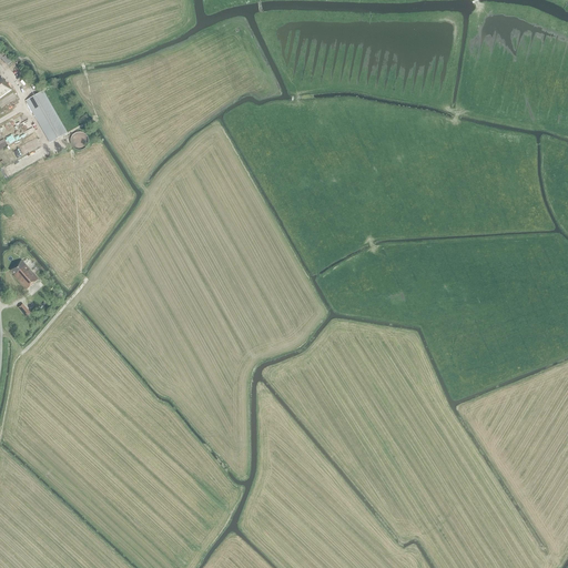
[(3,80),(0,75),(0,98),(11,90),(4,80),(3,80)]
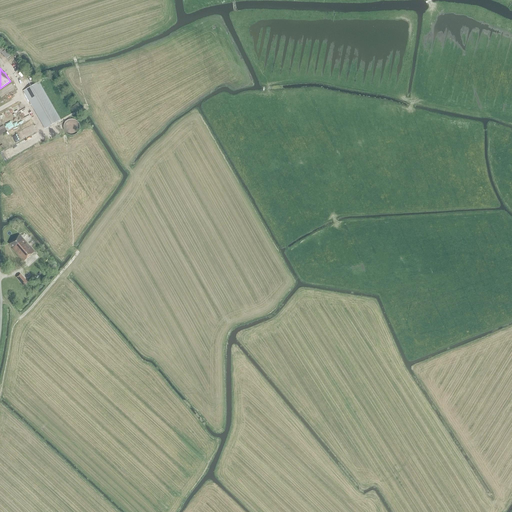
[(46,128),(59,121),(38,83),(24,91),(46,128)]
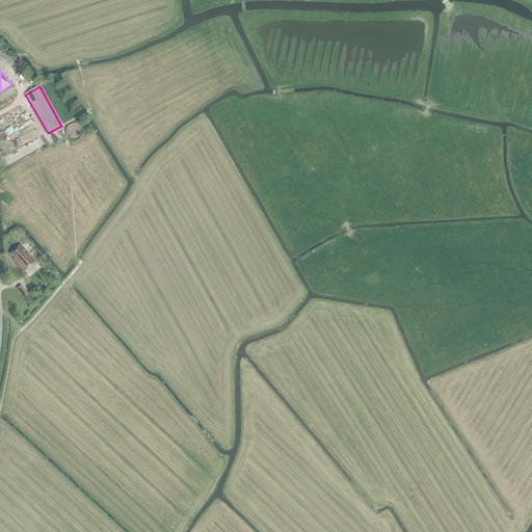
[(2,124),(14,118),(11,114),(0,118),(2,124)]
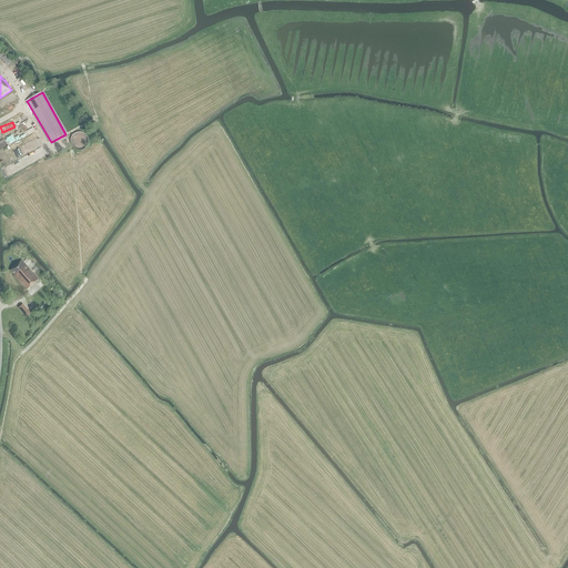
[(87,141),(87,139),(87,138),(85,135),(84,134),(83,133),(81,132),(80,132),(78,132),(75,132),(74,133),(73,134),(72,135),(71,137),(70,138),(70,139),(70,141),(70,142),(71,144),(71,145),(72,146),(73,148),(75,149),(78,149),(79,149),(81,149),(82,148),(83,148),(84,146),(85,145),(87,144),(87,142),(87,141)]
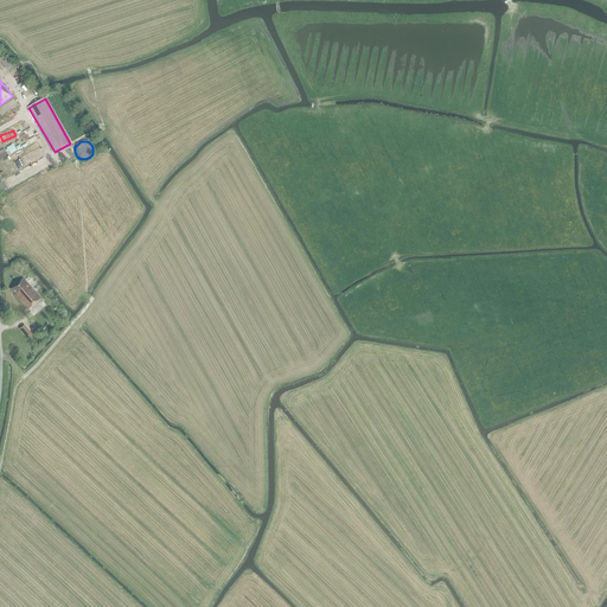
[(29,311),(42,299),(24,279),(11,289),(16,294),(16,295),(29,311)]
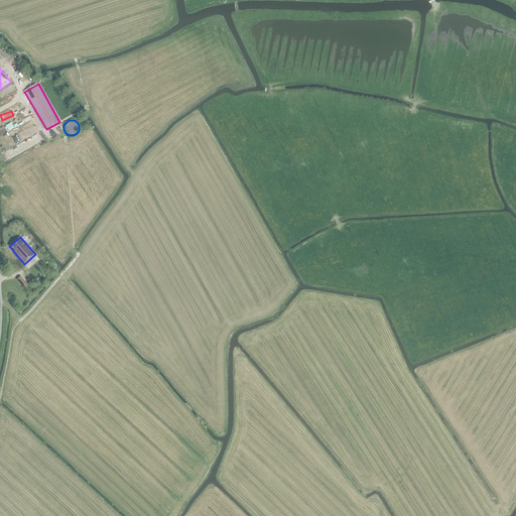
[(23,288),(27,284),(20,276),(16,280),(23,288)]
